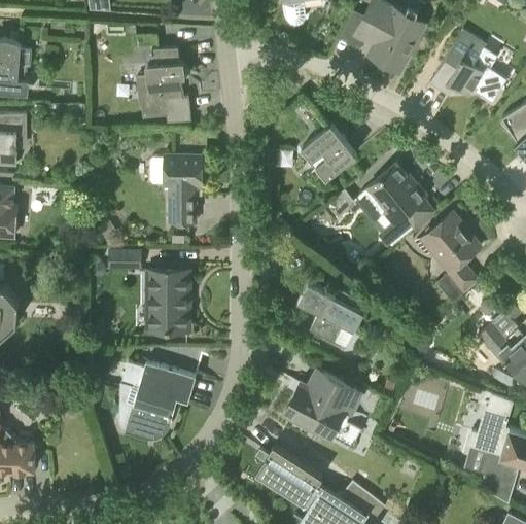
[(92,0),(92,9),(112,8),(111,0),(92,0)]
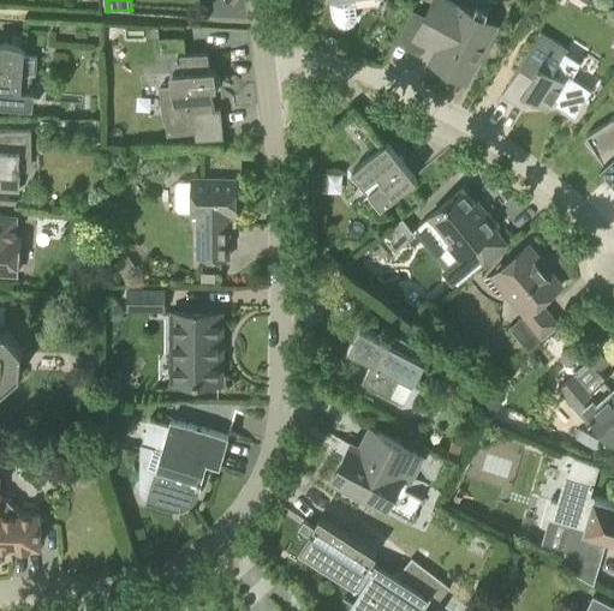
[(352,5),(350,0),(331,0),(332,3),(334,3),(334,7),(333,7),(334,22),(335,23),(335,24),(337,27),(339,28),(340,29),(343,29),(345,30),(347,29),(350,29),(352,28),(353,27),(355,24),(355,23),(356,22),(356,19),(356,17),(353,5),(352,5)]
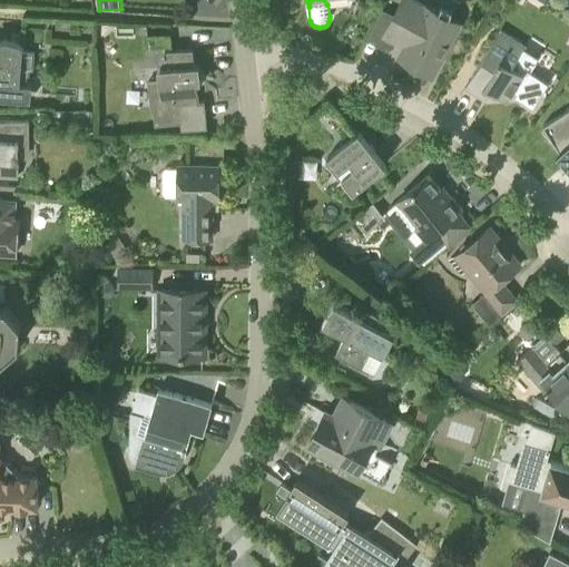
[(423,9),(405,0),(402,0),(384,36),(406,46),(399,60),(431,76),(458,25),(424,8),(423,9)]
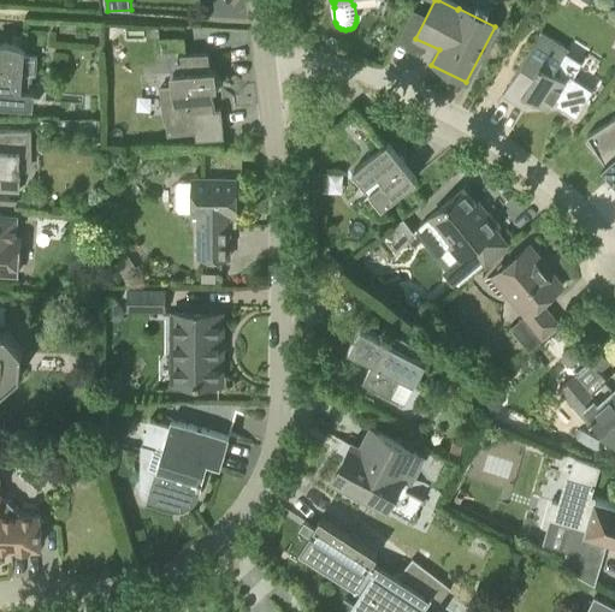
[(569,85),(562,81),(559,67),(567,54),(542,37),(502,97),(525,112),(532,101),(548,111),(553,101),(557,104),(555,108),(575,120),(592,93),(572,81),(569,85)]
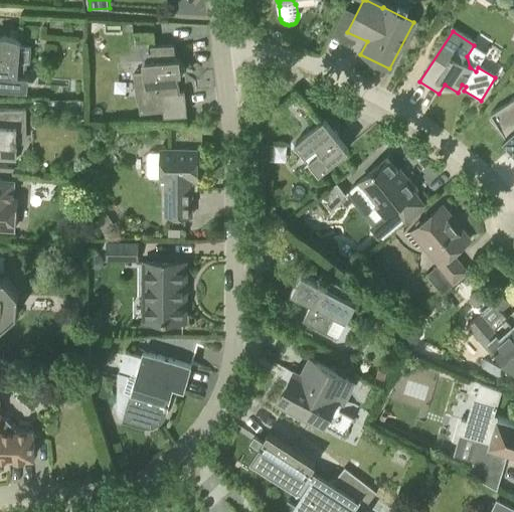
[(20,49),(20,43),(18,42),(16,41),(14,40),(11,39),(9,39),(6,38),(4,38),(1,38),(0,38),(0,90),(27,93),(28,79),(25,79),(26,65),(29,66),(31,50),(20,49)]
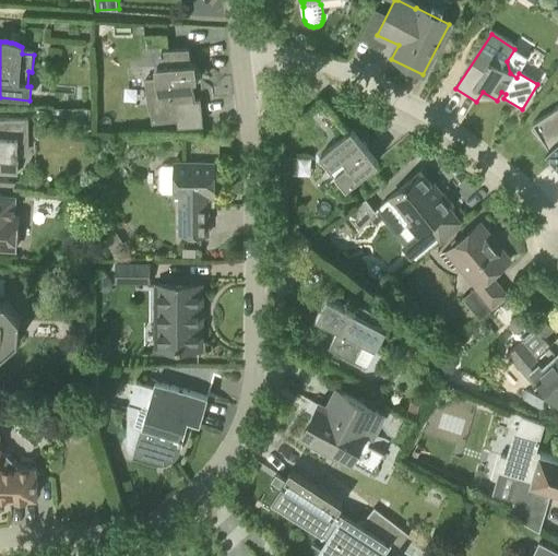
[(189,66),(187,51),(189,51),(189,49),(163,52),(164,60),(156,60),(156,70),(154,70),(155,81),(144,82),(149,115),(150,115),(152,126),(181,123),(179,106),(196,104),(192,83),(197,83),(194,66),(189,66)]
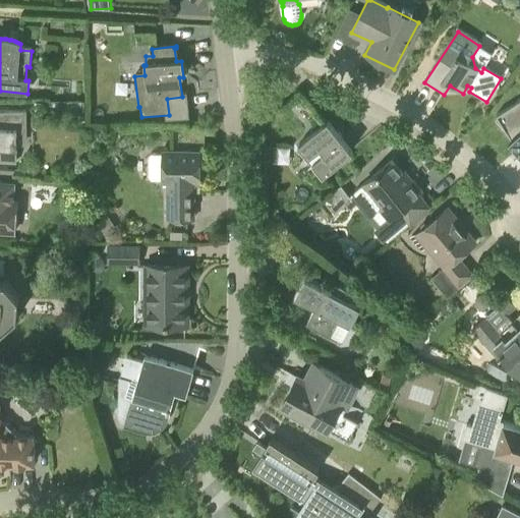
[(519,102),(496,118),(511,142),(508,146),(517,155),(519,158),(519,102)]
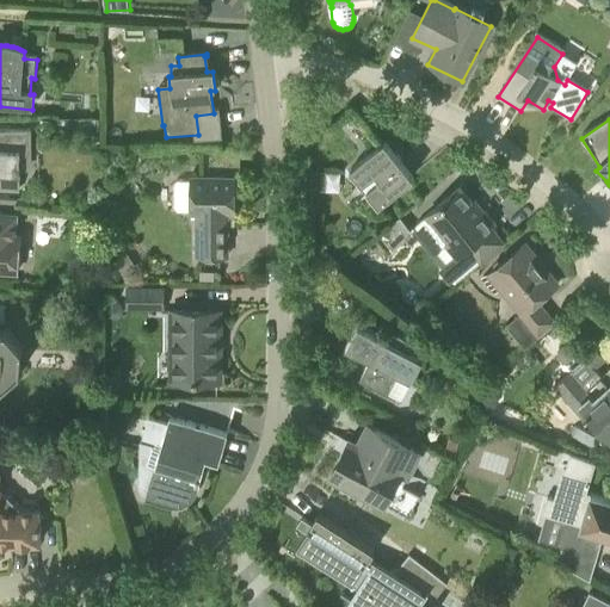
[(31,154),(31,132),(0,131),(0,191),(17,192),(19,154),(31,154)]
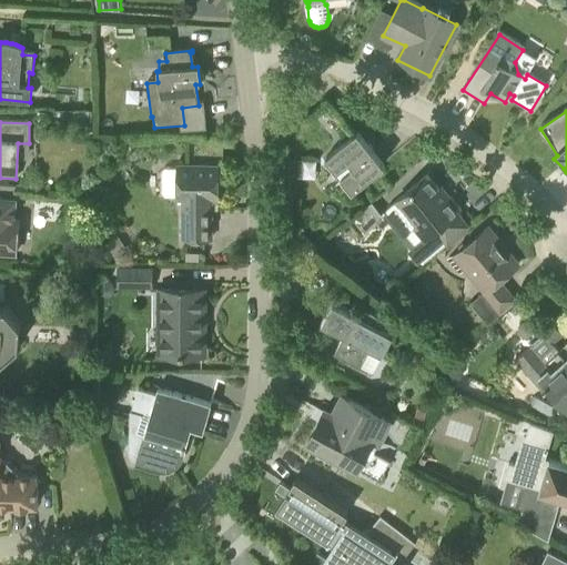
[(324,161),(352,193),(384,167),(356,134),(324,161)]
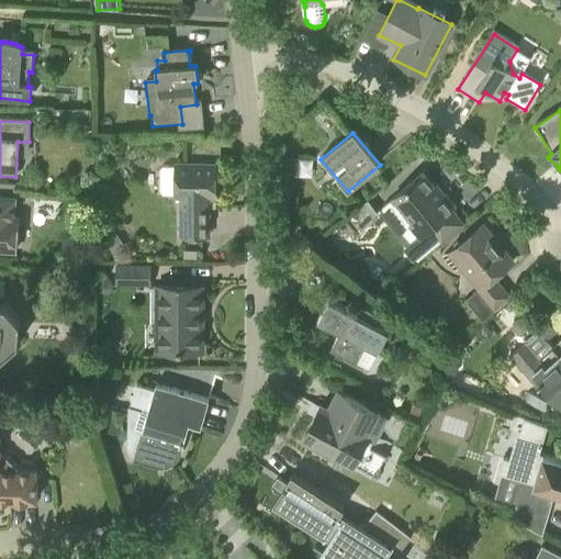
[(215,199),(215,143),(188,143),(188,166),(181,166),(181,169),(163,169),(159,172),(159,193),(163,197),(181,197),(180,238),(209,238),(209,199),(215,199)]
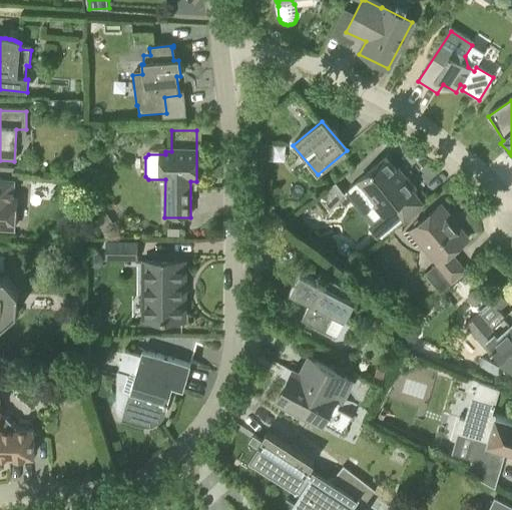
[(415,190),(406,180),(399,171),(396,173),(385,160),(347,192),(366,213),(369,210),(370,211),(373,208),(383,219),(393,210),(404,222),(423,205),(412,193),(415,190)]
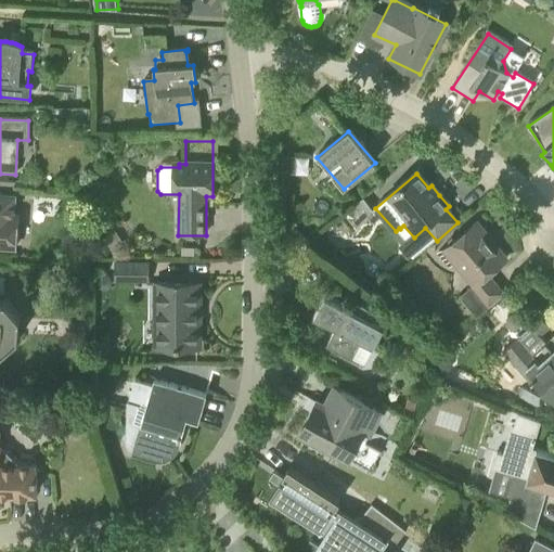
[(13,216),(14,197),(0,195),(0,248),(15,251),(17,217),(13,216)]
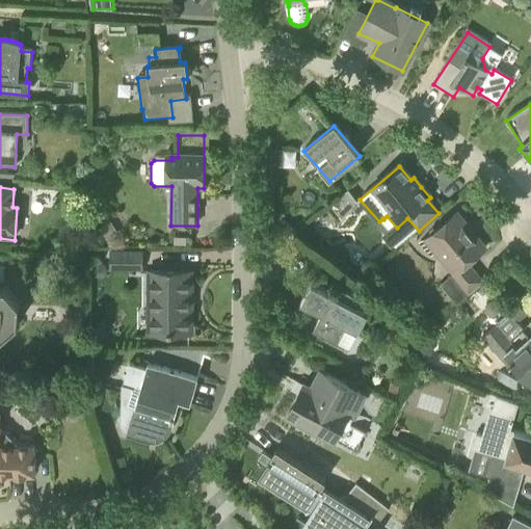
[(342,223),(356,204),(347,192),(328,209),(342,223)]
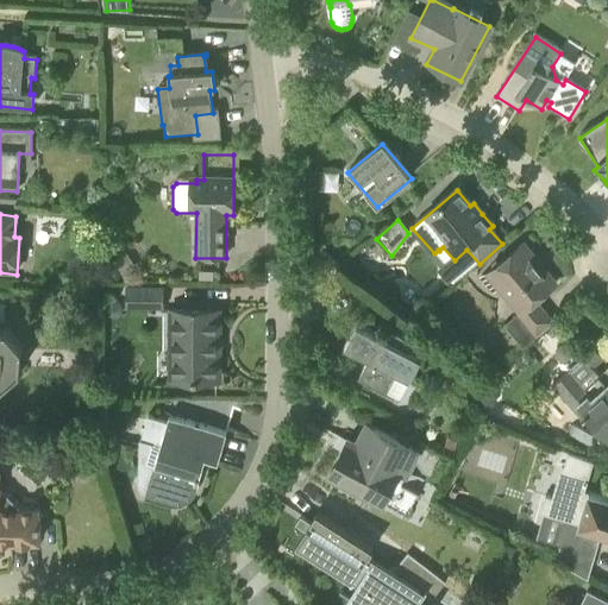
[(556,285),(534,262),(521,246),(500,264),(495,264),(491,268),(491,272),(478,282),(490,296),(497,289),(519,315),(502,328),(512,339),(508,342),(513,347),(515,345),(521,351),(555,323),(553,321),(550,323),(533,303),(556,285)]
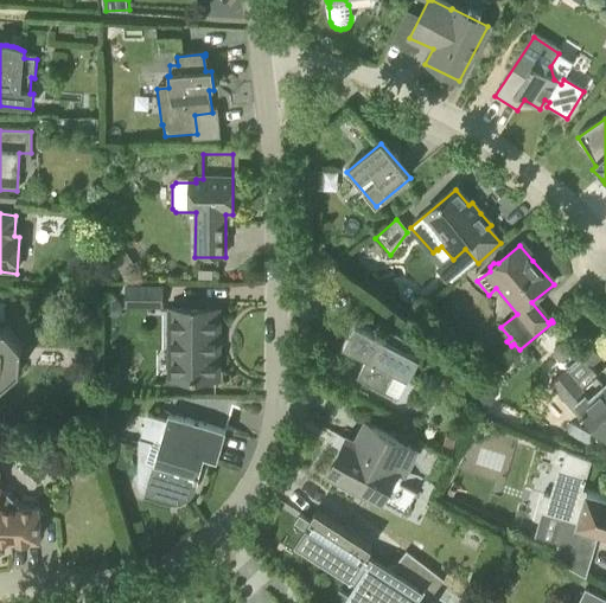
[(127,308),(160,308),(160,289),(127,289),(127,308)]
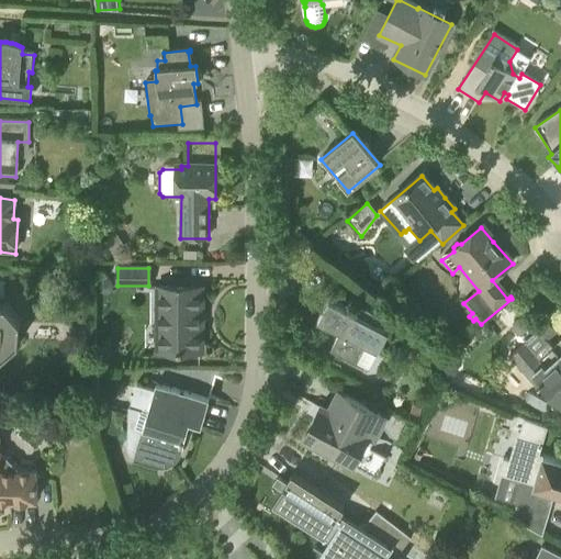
[(97,291),(100,297),(107,297),(111,293),(112,287),(109,281),(102,281),(97,284),(97,291)]
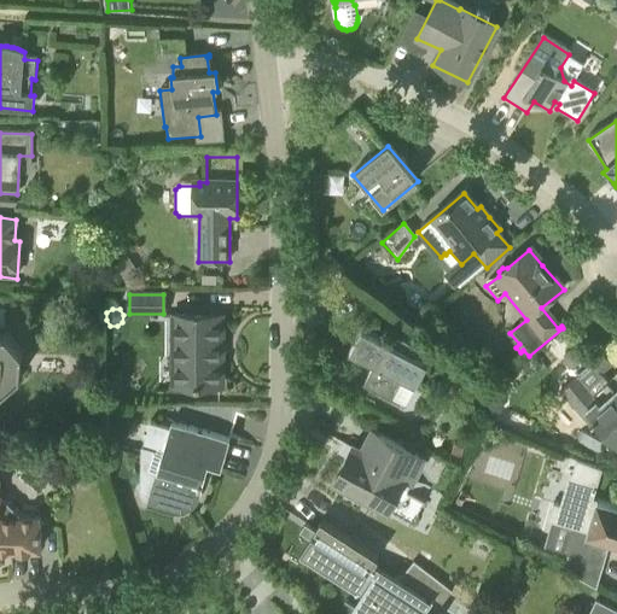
[(173,387),(221,387),(221,317),(173,317),(173,387)]
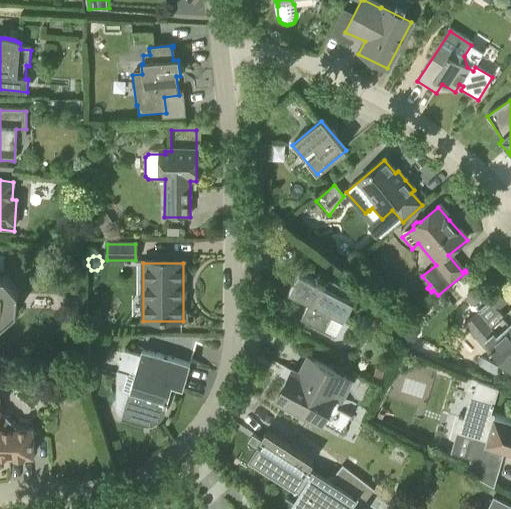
[(327,288),(300,273),(289,293),(309,304),(300,321),(324,333),(333,316),(344,322),(354,302),(344,297),(346,292),(346,290),(345,289),(334,281),(332,281),(330,283),(327,288)]
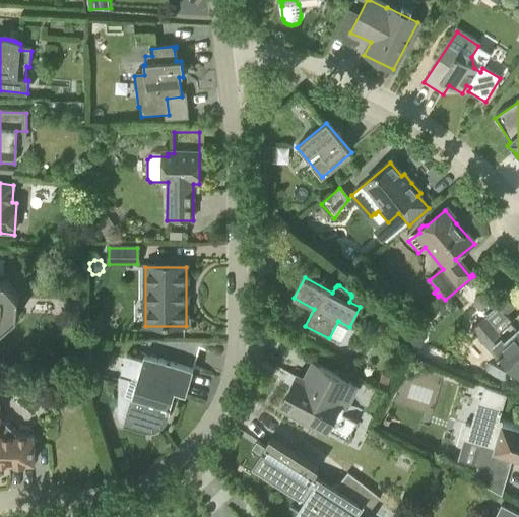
[(2,282),(0,281),(0,331),(2,332),(4,330),(3,329),(14,320),(16,320),(18,319),(18,316),(17,315),(18,301),(19,301),(19,298),(17,296),(16,296),(7,284),(7,283),(6,281),(3,281),(2,282)]
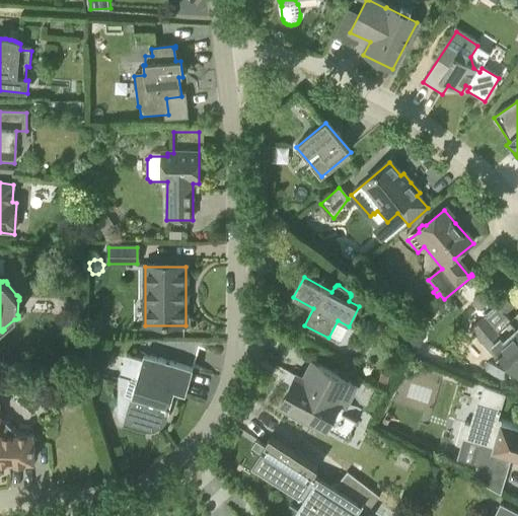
[(497,307),(505,316),(514,308),(507,298),(497,307)]
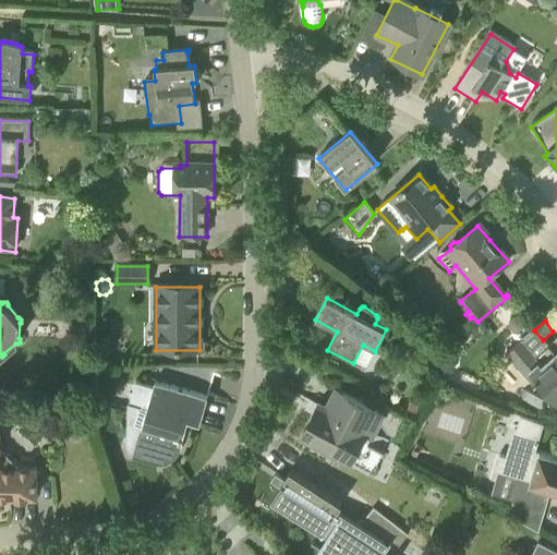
[(556,356),(548,347),(543,340),(534,330),(505,356),(534,388),(541,384),(556,401),(556,356)]
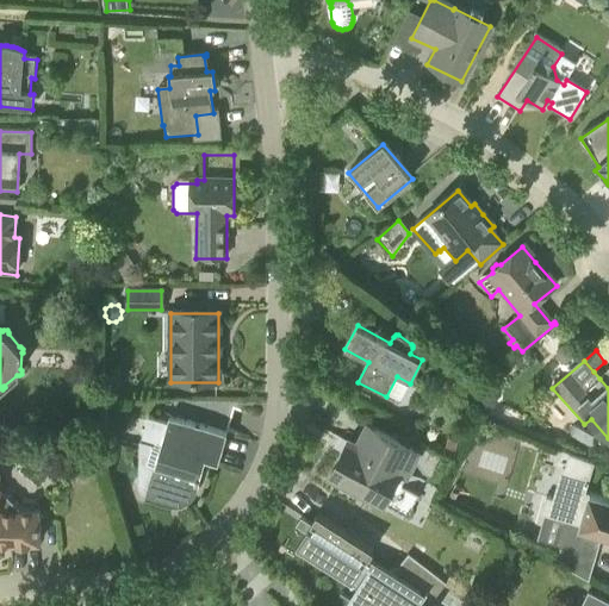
[(490,393),(483,391),(477,393),(472,399),(472,406),(477,412),(484,414),(490,412),(495,406),(495,399),(490,393)]
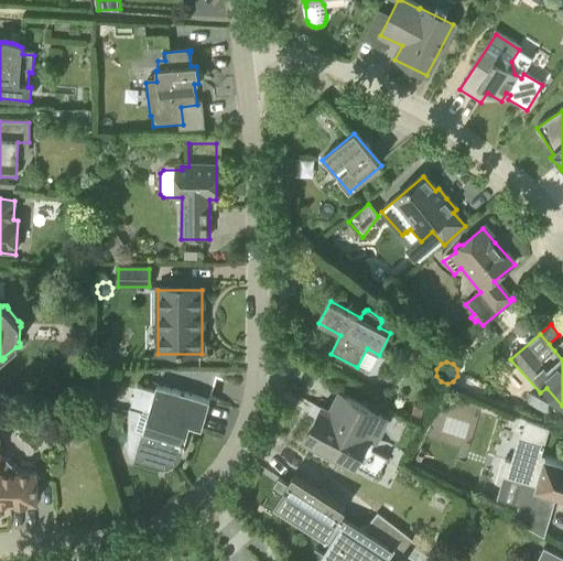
[(154,391),(137,386),(129,410),(127,453),(130,457),(134,461),(133,464),(155,471),(160,472),(164,471),(169,470),(172,468),(176,465),(179,462),(181,460),(181,456),(190,425),(202,429),(209,402),(157,387),(154,391)]
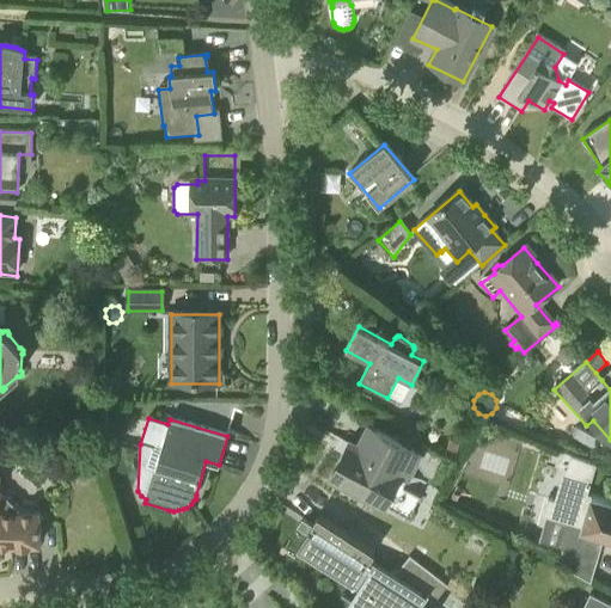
[(421,454),(368,428),(356,450),(348,446),(330,479),(338,484),(337,486),(374,507),(376,503),(385,508),(401,476),(408,479),(421,454)]
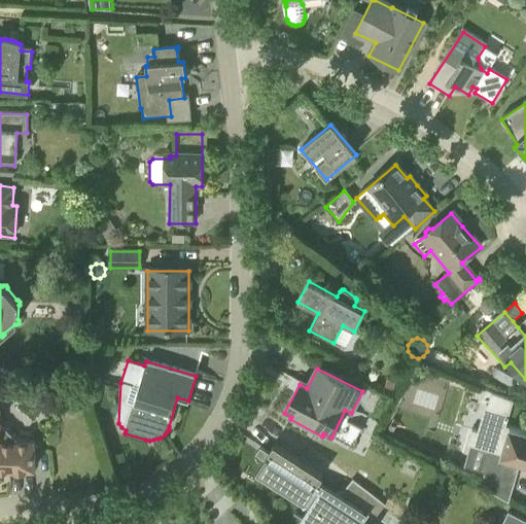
[(394,383),(386,380),(384,388),(392,391),(394,383)]
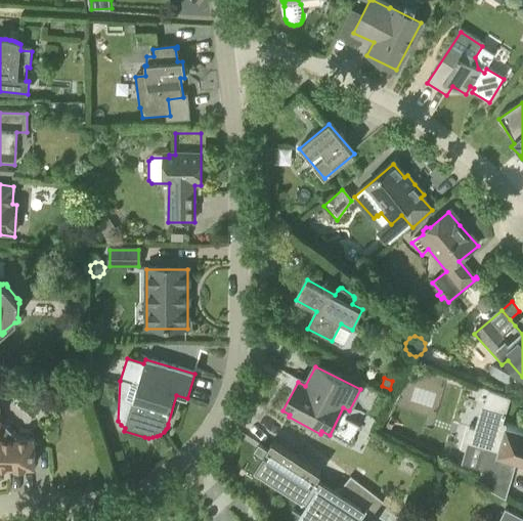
[(477,487),(506,501),(517,460),(522,461),(522,430),(503,425),(510,399),(479,388),(476,400),(483,403),(475,430),(468,429),(464,443),(483,448),(477,472),(481,473),(477,487)]
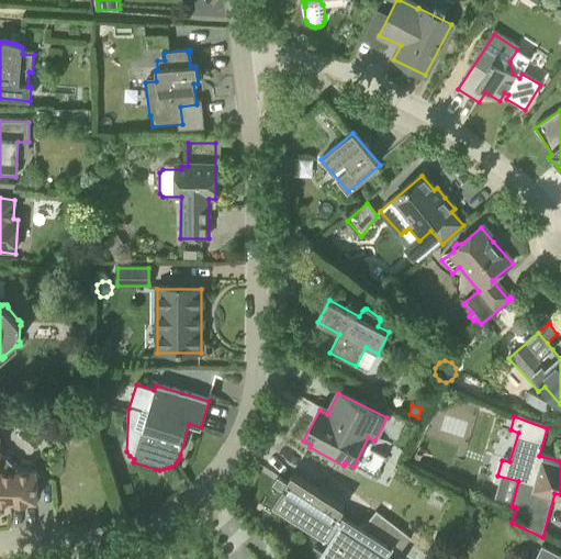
[(0,459),(0,503),(37,501),(36,470),(20,471),(8,459),(0,459)]
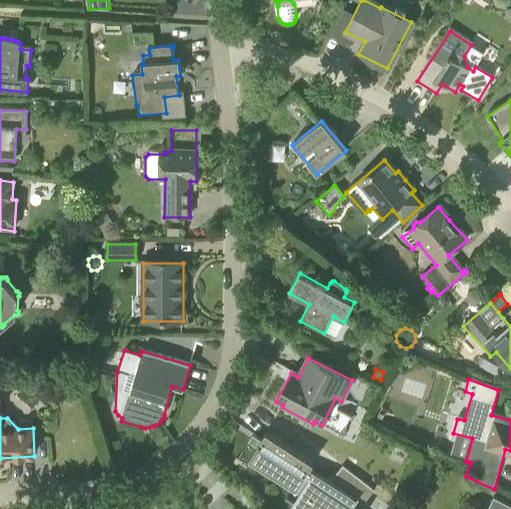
[(313,463),(265,433),(260,441),(267,445),(264,450),(257,446),(248,461),(296,490),(305,476),(310,479),(292,508),(361,508),(373,491),(342,468),(329,484),(308,471),(313,463)]
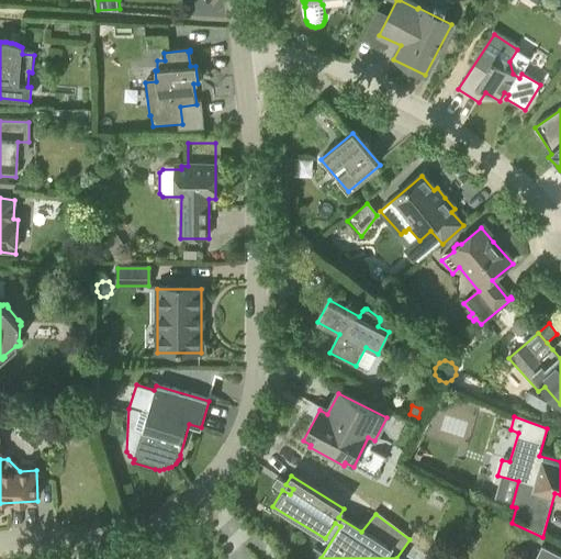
[(474,510),(467,505),(460,517),(468,522),(474,510)]
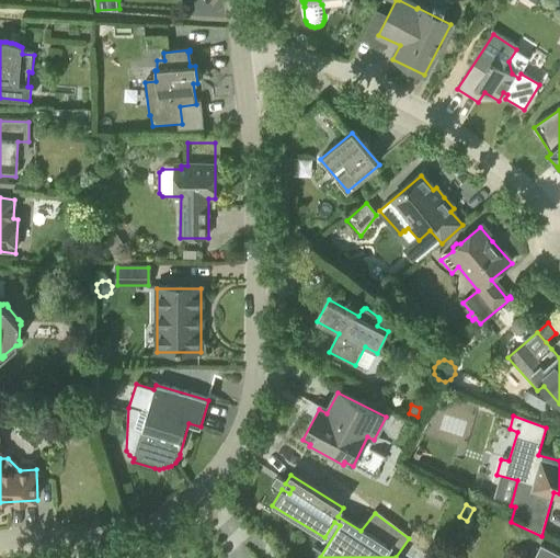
[(559,557),(559,556),(540,547),(535,557),(559,557)]
